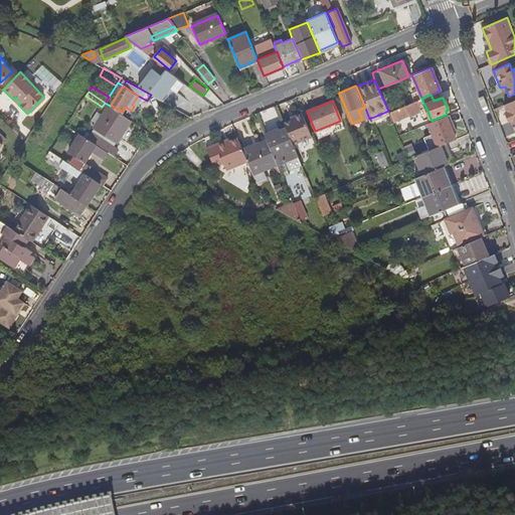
[(514,101),(504,106),(507,114),(510,112),(514,121),(511,122),(514,131),(514,101)]
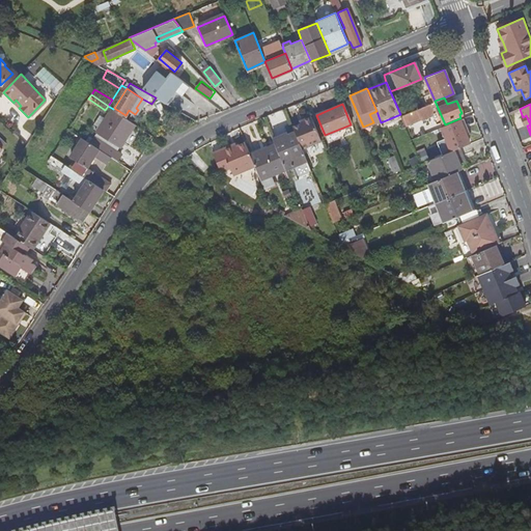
[(418,108),(401,114),(406,124),(422,117),(418,108)]
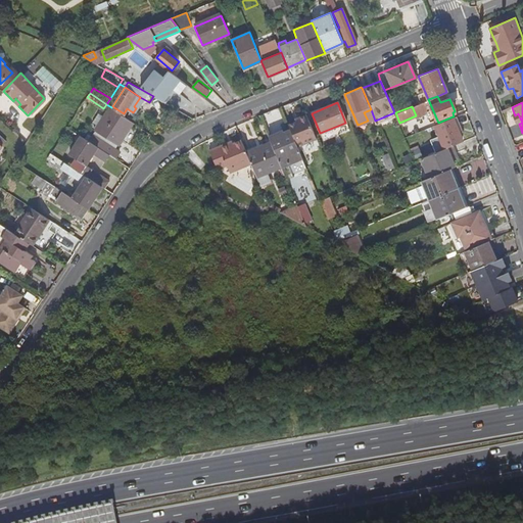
[(134,123),(111,107),(96,130),(120,144),(134,123)]
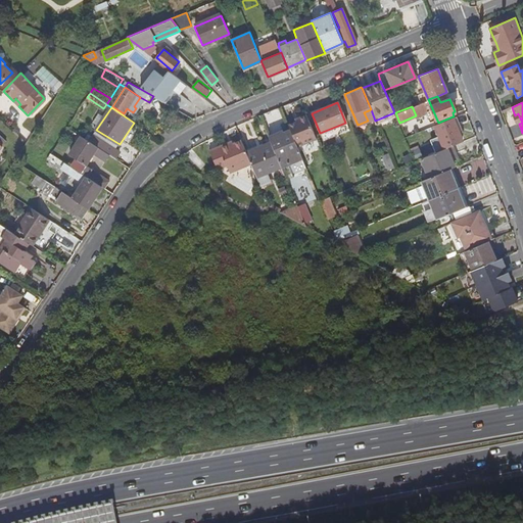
[(305,113),(297,117),(298,120),(295,121),(288,124),(290,129),(297,146),(316,138),(305,113)]
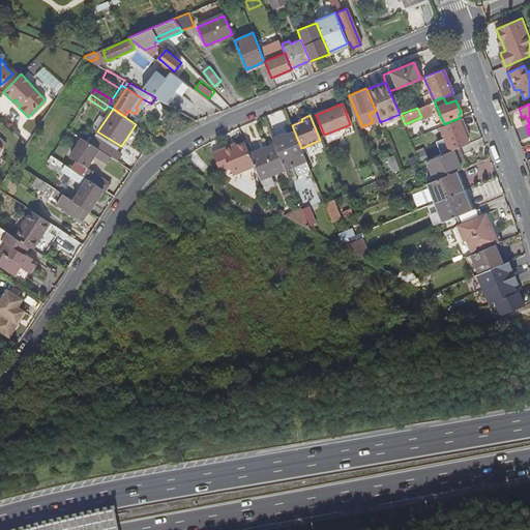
[(524,126),(526,125),(529,124),(525,115),(522,117),(520,117),(524,126)]
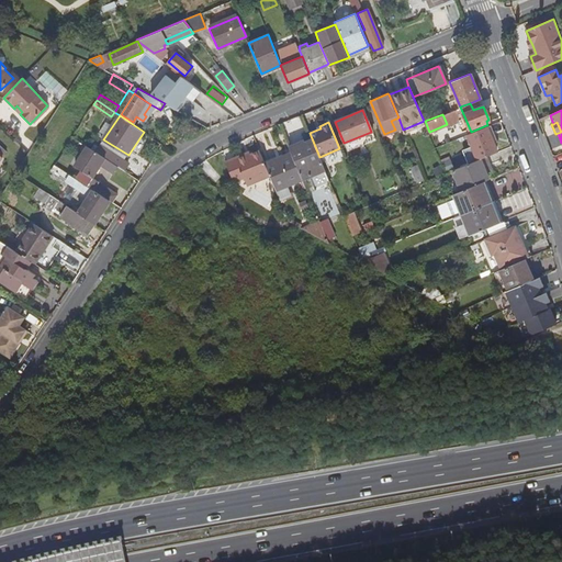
[(496,152),(486,125),(471,132),(465,134),(476,159),(479,158),(496,152)]
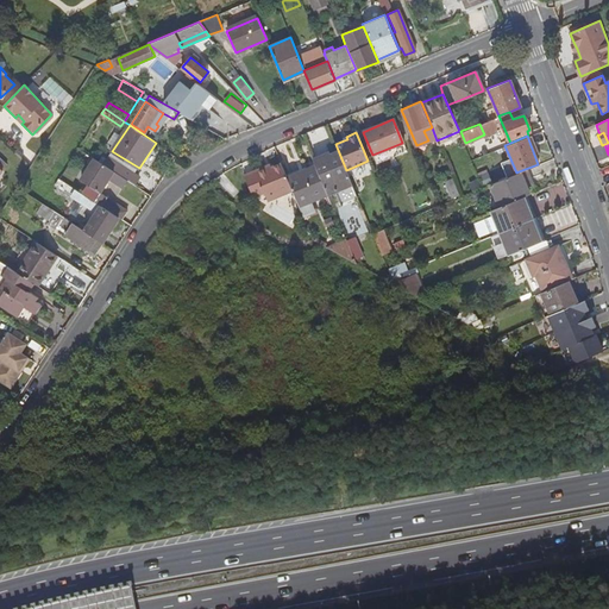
[(352,183),(346,170),(338,150),(313,161),(315,164),(326,190),(327,193),(352,183)]
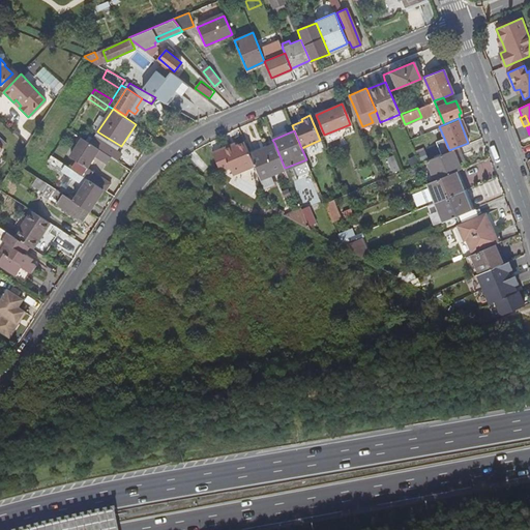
[(95,136),(90,143),(112,157),(117,160),(122,153),(95,136)]
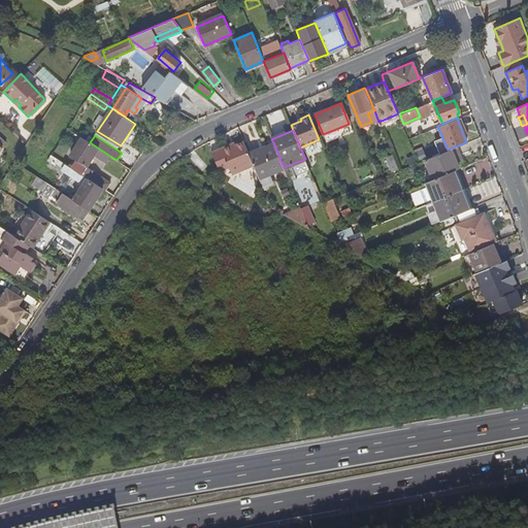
[(106,164),(111,157),(90,142),(81,137),(69,156),(78,161),(73,169),(103,189),(105,190),(110,183),(88,167),(95,156),(106,164)]
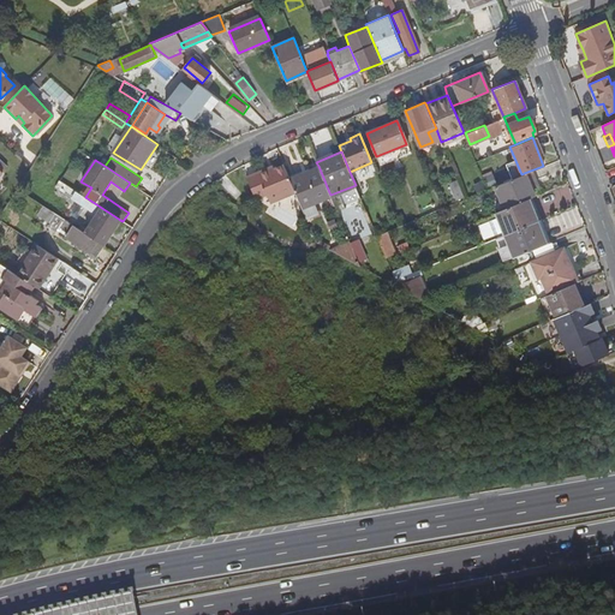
[(272,202),(296,191),(290,178),(284,163),(274,167),(270,168),(269,166),(248,174),(258,198),(268,193),(272,202)]
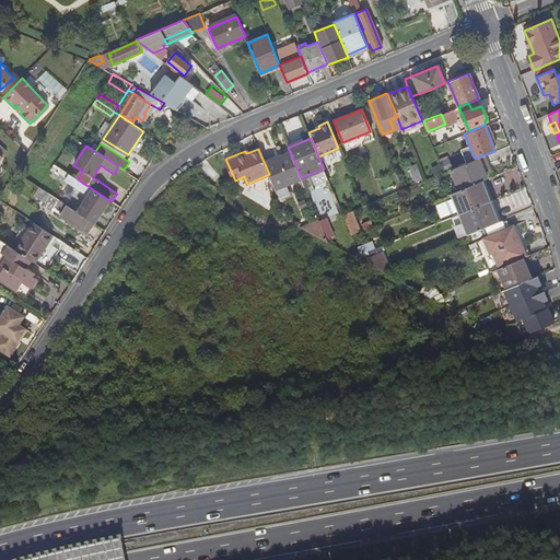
[(286,182),(300,175),(290,151),(264,162),(269,174),(278,196),(289,191),(286,182)]
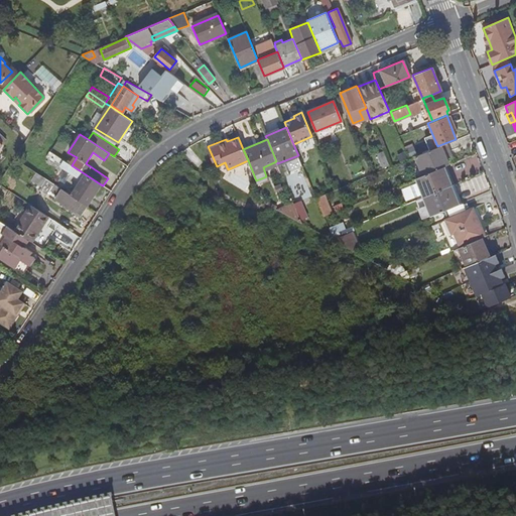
[(447,163),(439,145),(437,146),(427,150),(416,155),(423,173),(443,165),(447,163)]
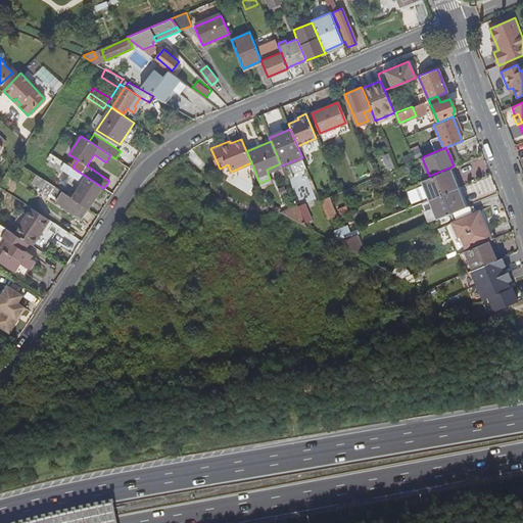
[(382,173),(394,167),(388,151),(375,157),(382,173)]
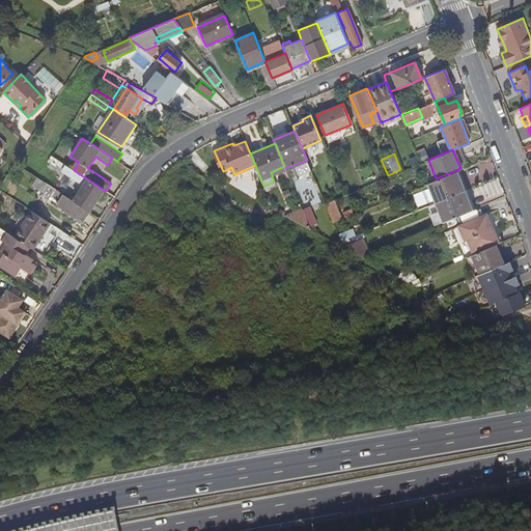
[(55,171),(61,162),(52,156),(46,165),(55,171)]
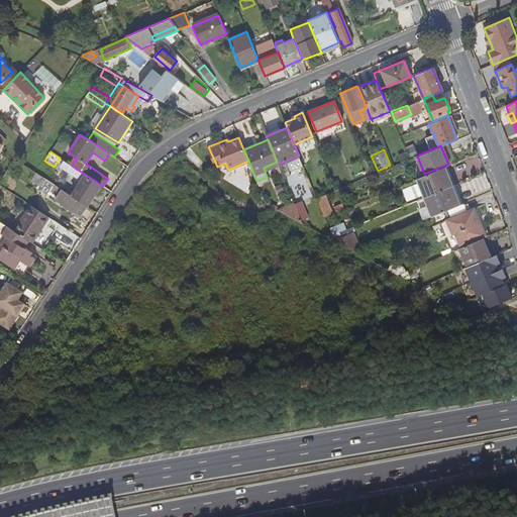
[(60,167),(68,171),(72,166),(64,161),(60,167)]
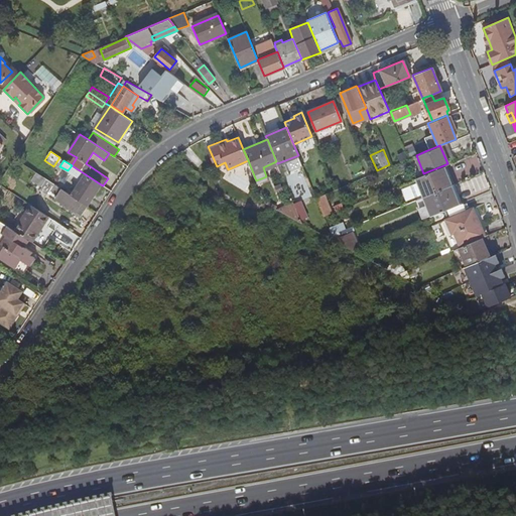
[(98,192),(101,184),(72,165),(68,170),(82,180),(72,196),(82,203),(87,206),(94,195),(98,192)]
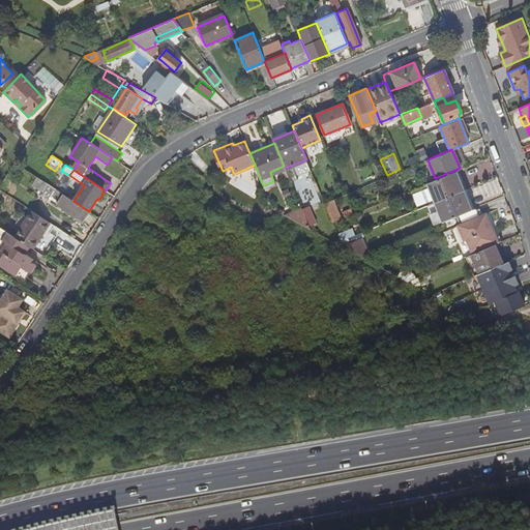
[(435,202),(464,189),(455,170),(435,178),(428,182),(435,202)]
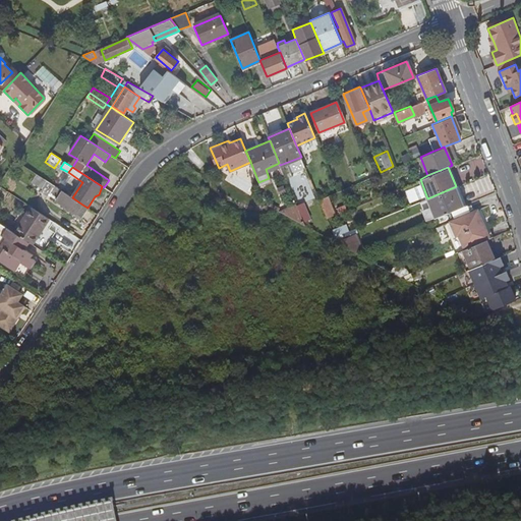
[(72,197),(45,179),(38,188),(76,214),(82,205),(72,197)]
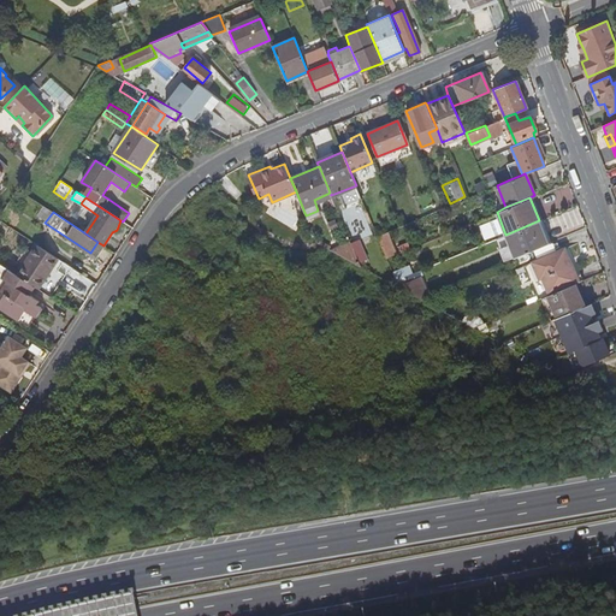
[(414,220),(400,226),(403,237),(419,231),(421,238),(439,232),(432,215),(415,221),(414,220)]
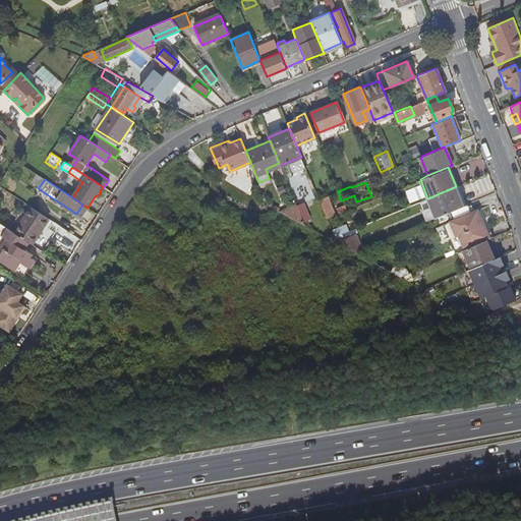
[(456,186),(427,198),(435,216),(466,204),(466,201),(462,204),(456,186)]
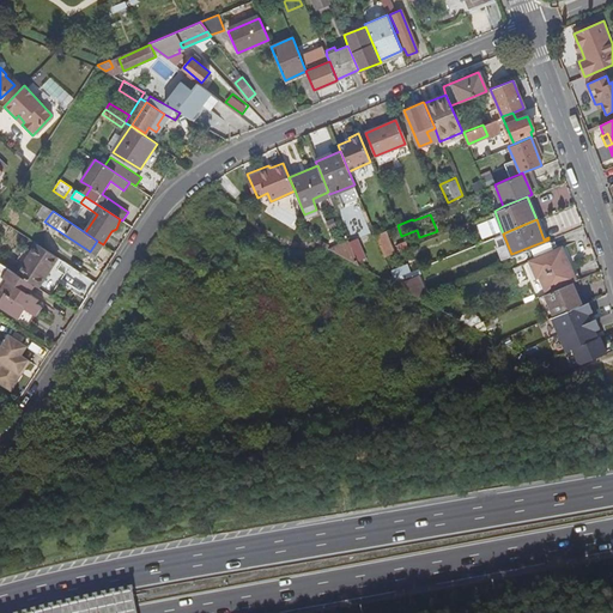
[(386,231),(376,235),(384,256),(394,253),(386,231)]
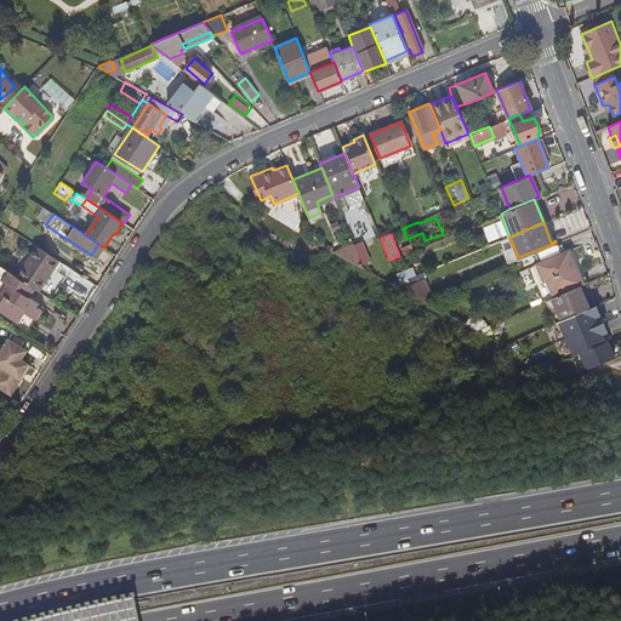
[(342,248),(348,266),(372,258),(365,239),(342,248)]
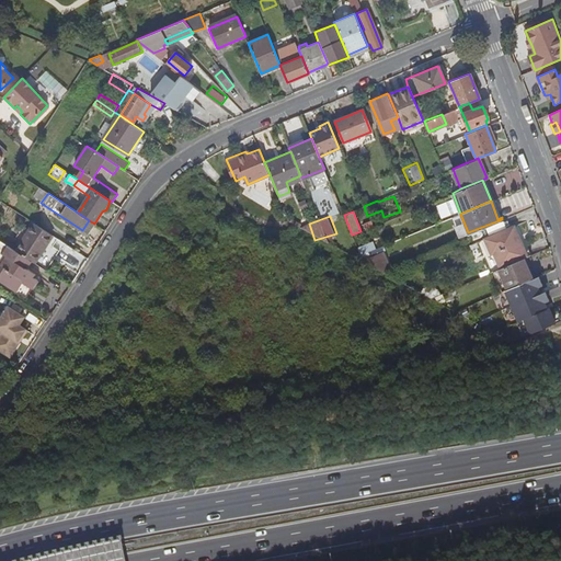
[(15,250),(26,258),(45,230),(34,222),(15,250)]
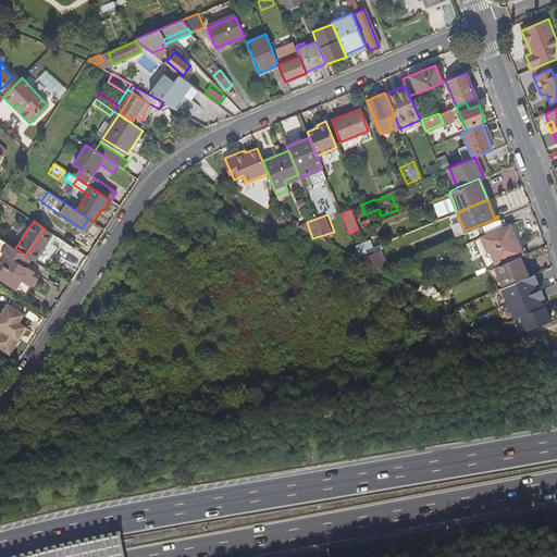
[(486,270),(489,269),(494,267),(521,256),(523,255),(511,224),(474,239),(486,270)]
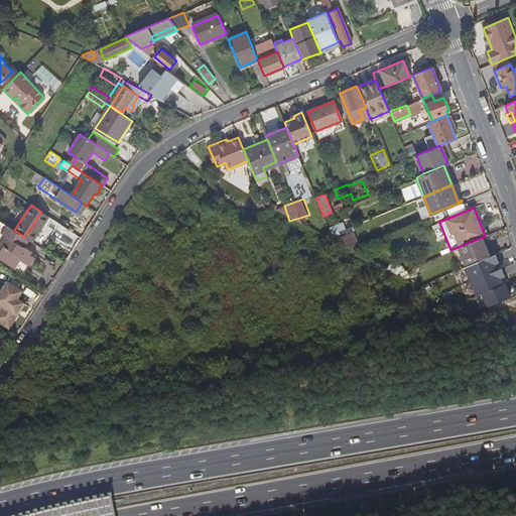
[(48,216),(41,212),(24,237),(29,240),(31,242),(48,216)]
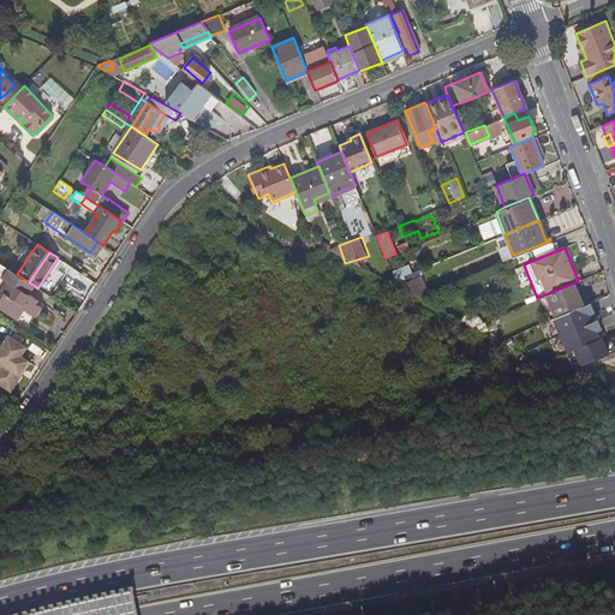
[(73,267),(66,278),(88,291),(95,280),(73,267)]
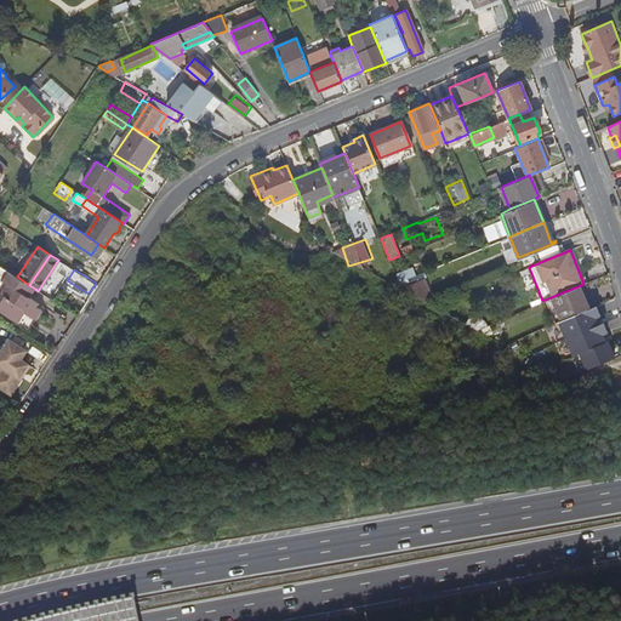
[(0,285),(0,309),(9,315),(29,285),(17,277),(10,272),(0,285)]
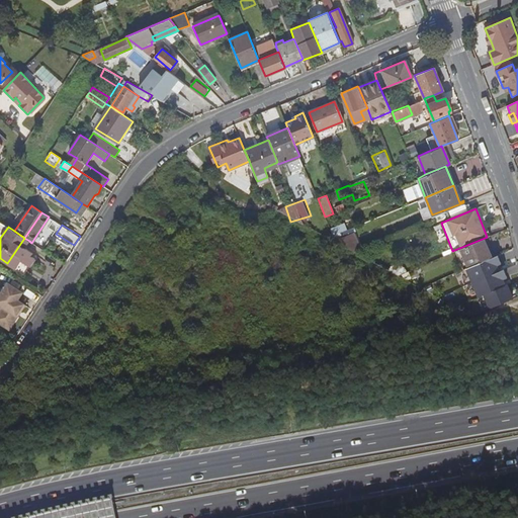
[(24,238),(7,263),(20,272),(25,264),(28,267),(33,259),(29,256),(25,253),(27,249),(24,247),(29,241),(24,238)]
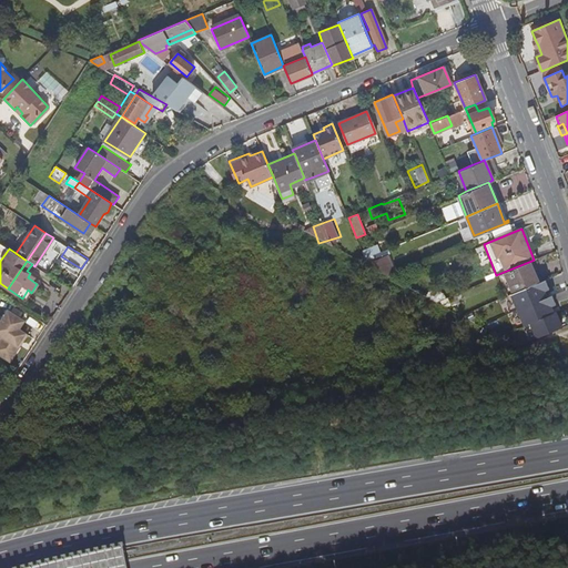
[(540,281),(531,261),(504,272),(514,293),(540,281)]
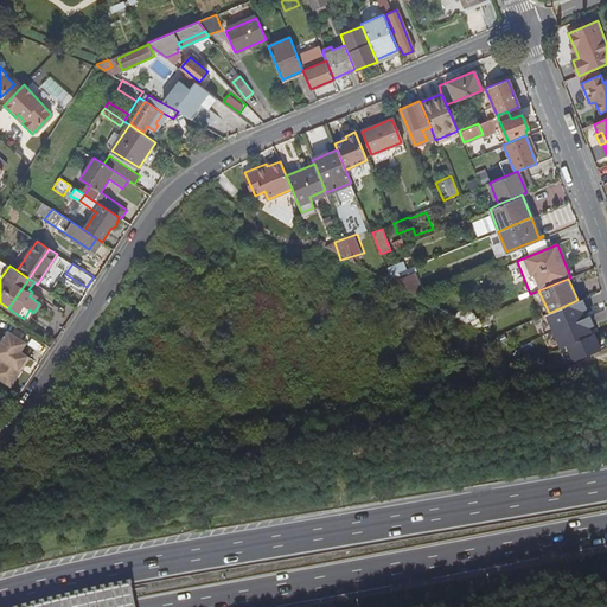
[(543,315),(549,313),(538,291),(532,293),(543,315)]
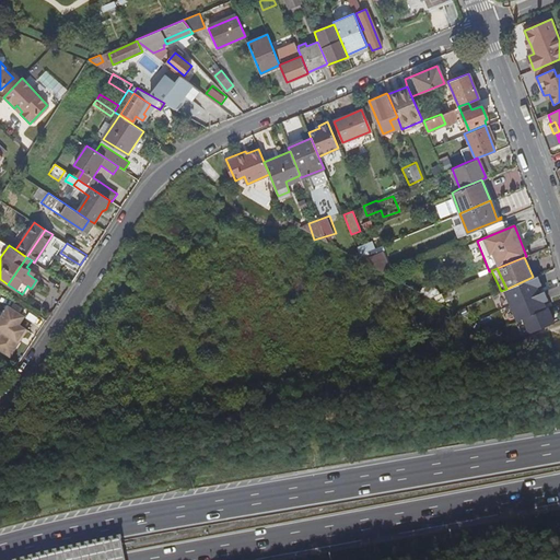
[(506,301),(493,307),(502,326),(515,319),(506,301)]
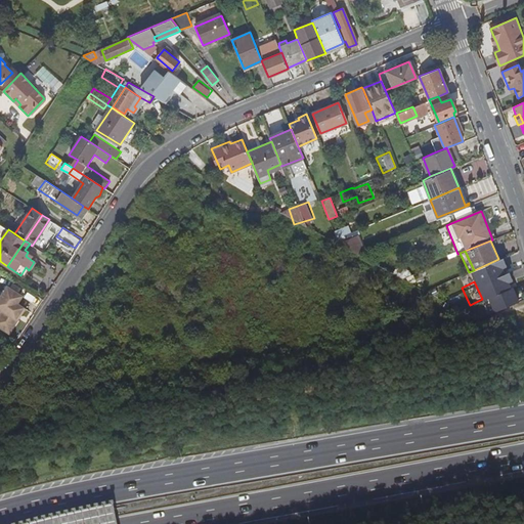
[(0,309),(2,311),(0,313),(0,328),(8,333),(16,319),(14,318),(18,311),(23,313),(26,309),(15,302),(20,295),(8,287),(0,299),(0,309)]
